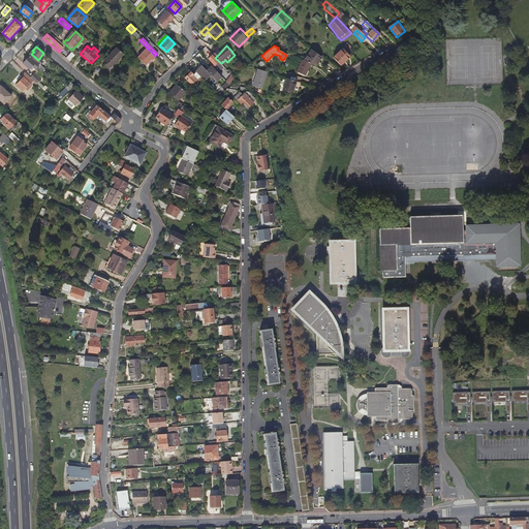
[(106,63),(110,66),(122,54),(124,51),(121,47),(118,50),(116,48),(103,60),(106,63)]
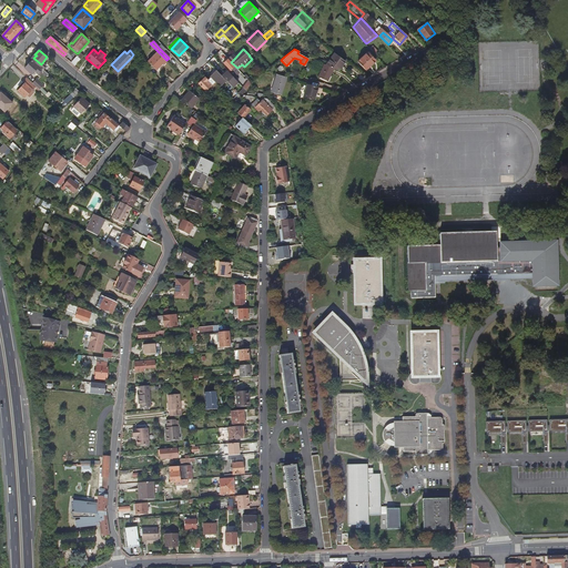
[(227,58),(221,52),(217,56),(224,61),(227,58)]
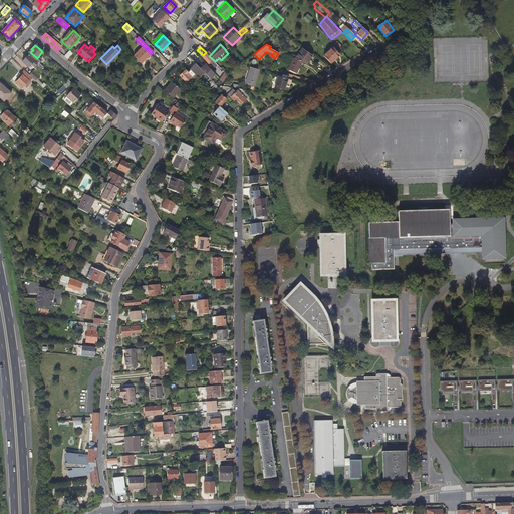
[(330,63),(339,54),(332,47),(323,56),(330,63)]
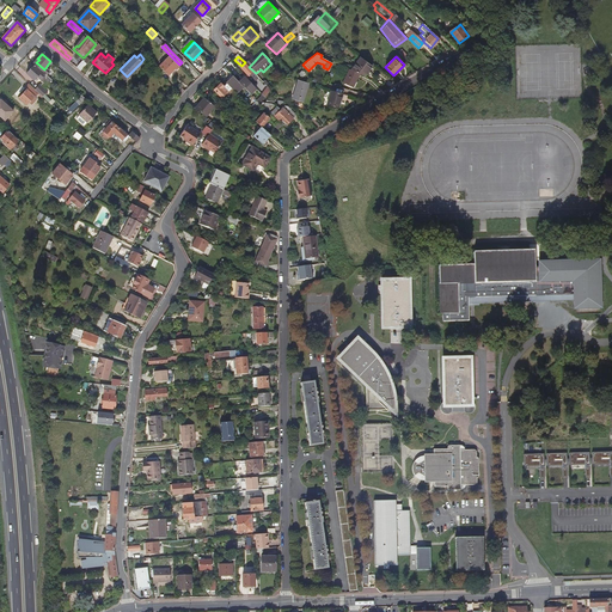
[(359,74),(365,77),(372,66),(360,57),(350,69),(359,74)]
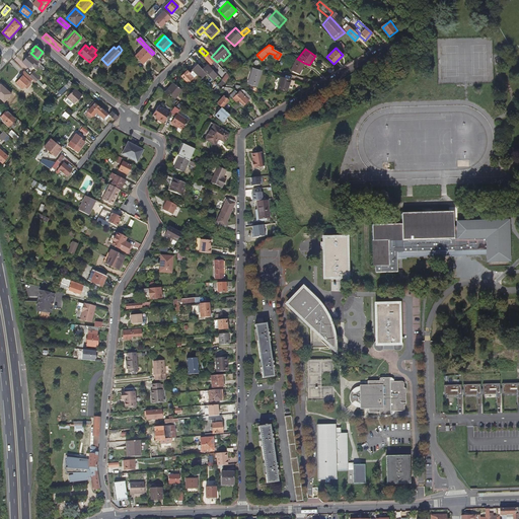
[(68,60),(73,54),(70,51),(65,57),(68,60)]
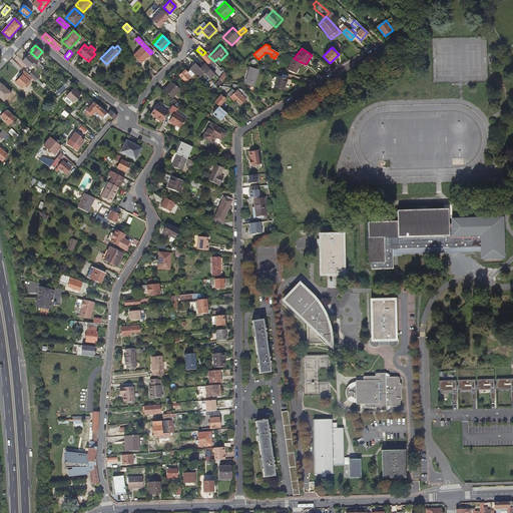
[(147,58),(150,55),(145,50),(136,58),(141,63),(146,57),(147,58)]
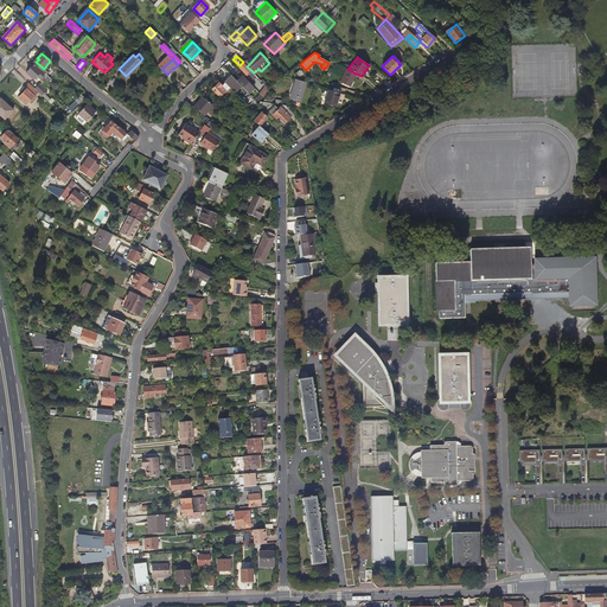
[(246,64),(243,63),(240,68),(246,74),(243,76),(250,82),(254,78),(255,80),(257,77),(256,75),(254,72),(247,66),(246,64)]
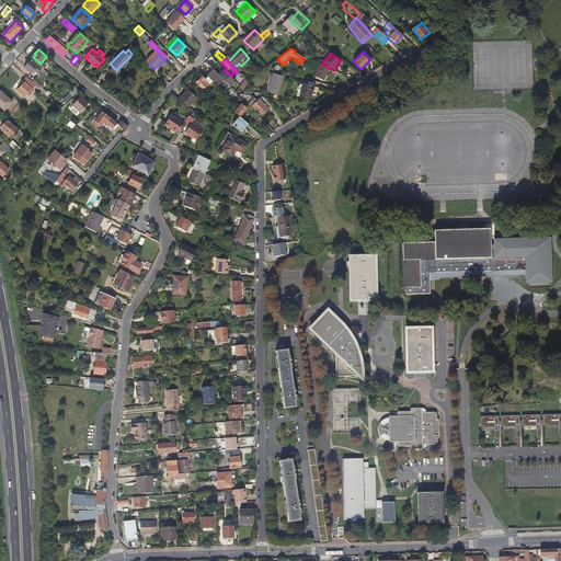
[(39,68),(31,59),(24,67),(31,73),(34,70),(39,76),(42,73),(45,76),(47,73),(41,67),(39,68)]
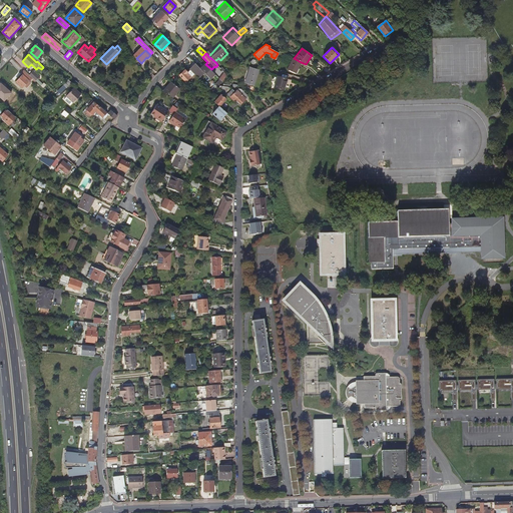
[(295,73),(301,62),(294,58),(293,58),(287,70),(295,73)]
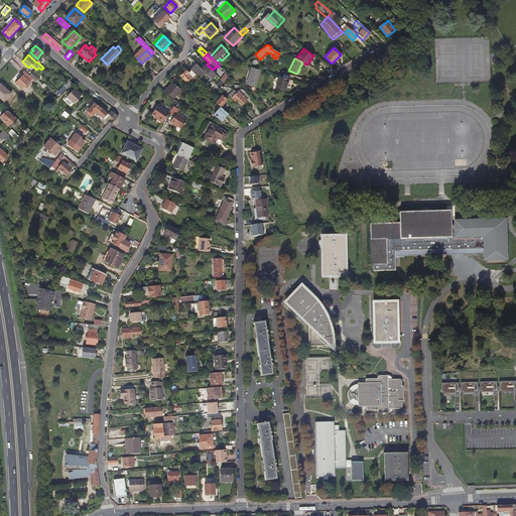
[(207,65),(207,63),(202,69),(205,73),(212,79),(216,74),(213,70),(207,65)]
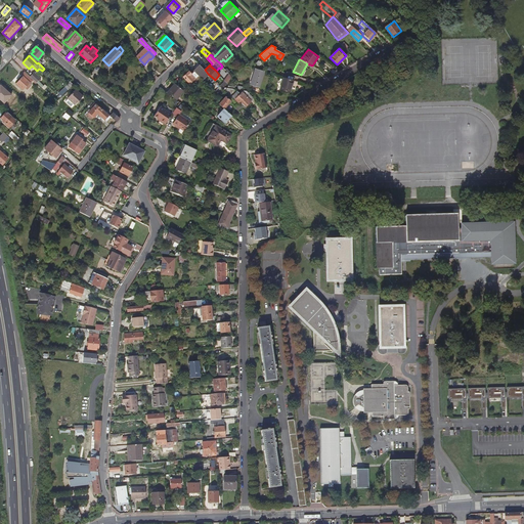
[(205,70),(200,66),(193,71),(198,75),(203,79),(208,74),(205,70)]
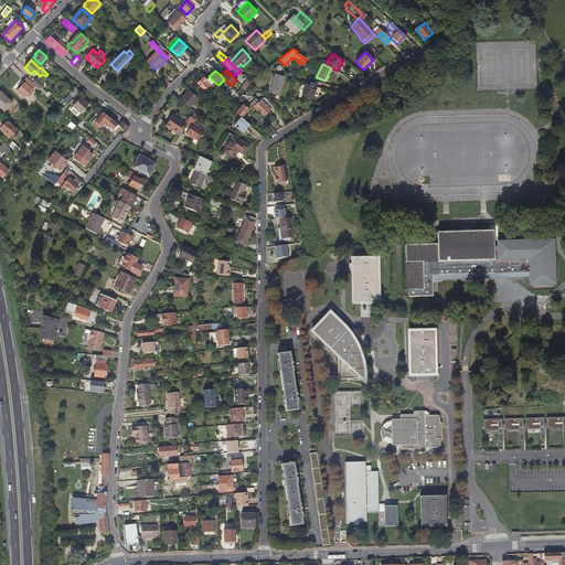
[(24,82),(18,89),(24,96),(27,94),(29,96),(34,91),(32,88),(33,86),(34,87),(35,86),(40,91),(41,89),(40,88),(34,83),(27,76),(23,82),(24,82)]
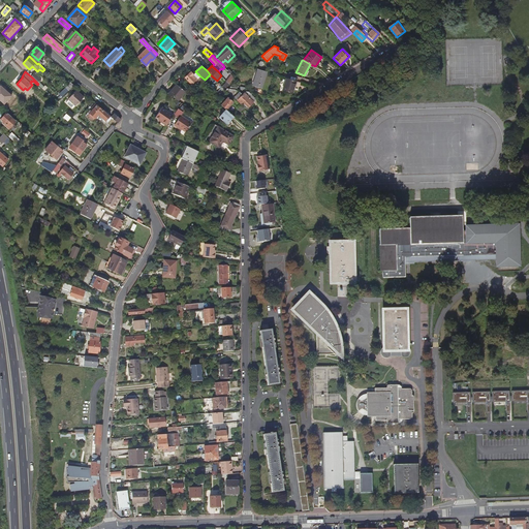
[(192,84),(199,75),(195,71),(194,71),(192,73),(190,72),(185,78),(192,84)]
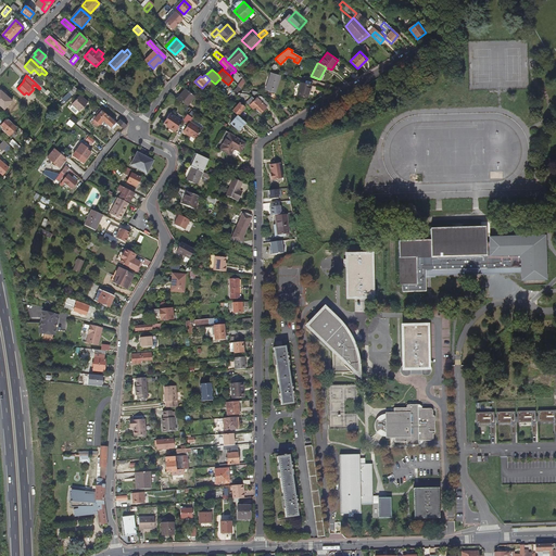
[(43,83),(37,77),(34,81),(39,87),(41,85),(43,86),(45,85),(43,84),(43,83)]
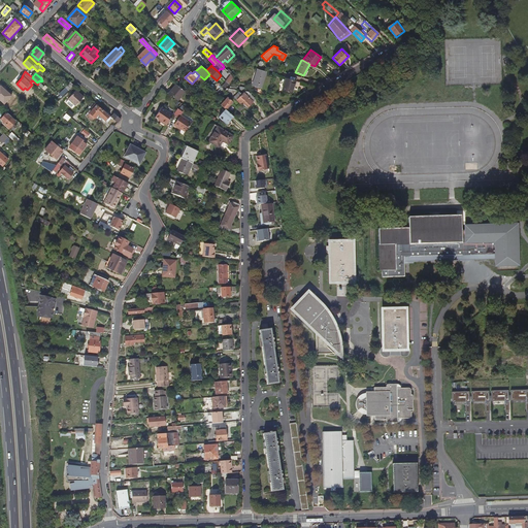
[(261,89),(264,75),(255,73),(252,86),(261,89)]
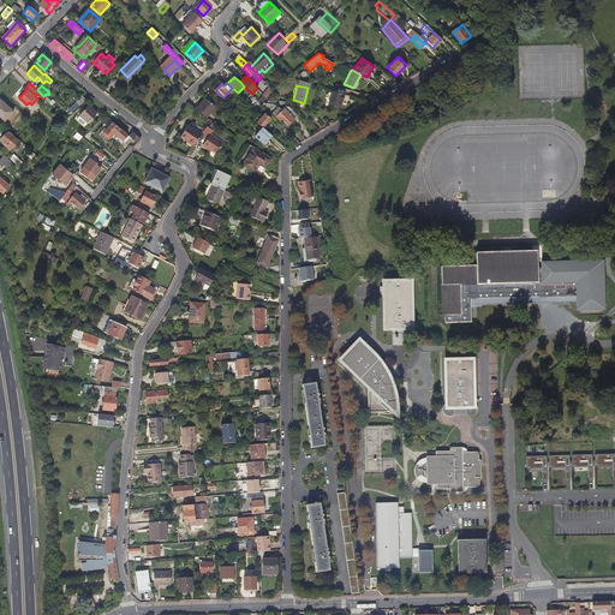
[(339,108),(344,94),(333,90),(328,105),(339,108)]
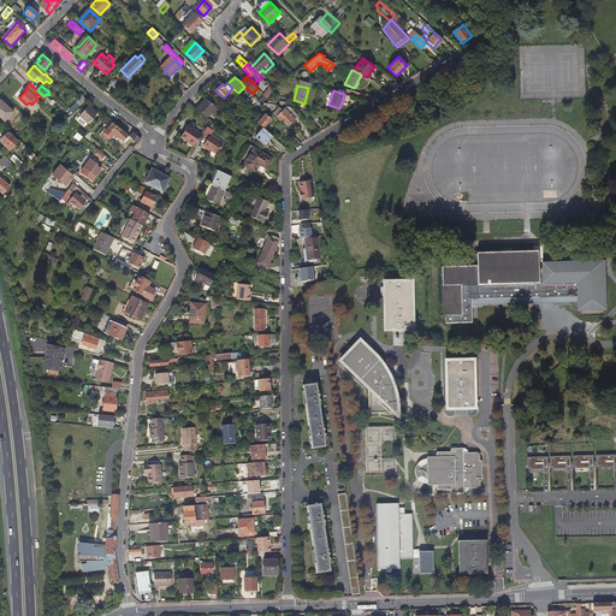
[(86,100),(81,95),(76,101),(77,102),(81,106),(86,100)]
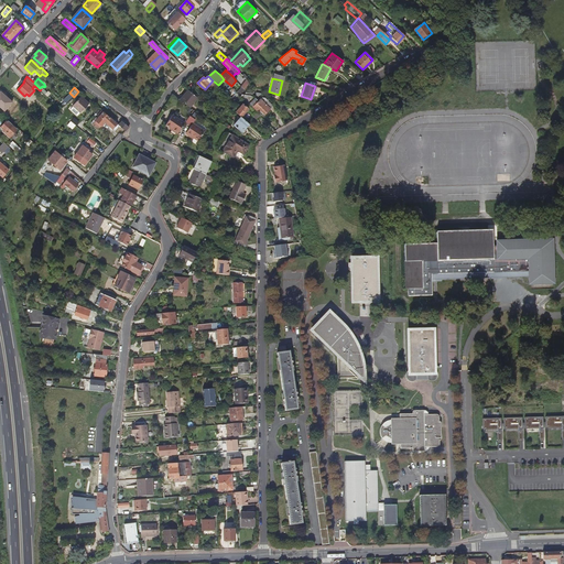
[(198,98),(202,94),(194,87),(191,91),(197,97),(198,98)]
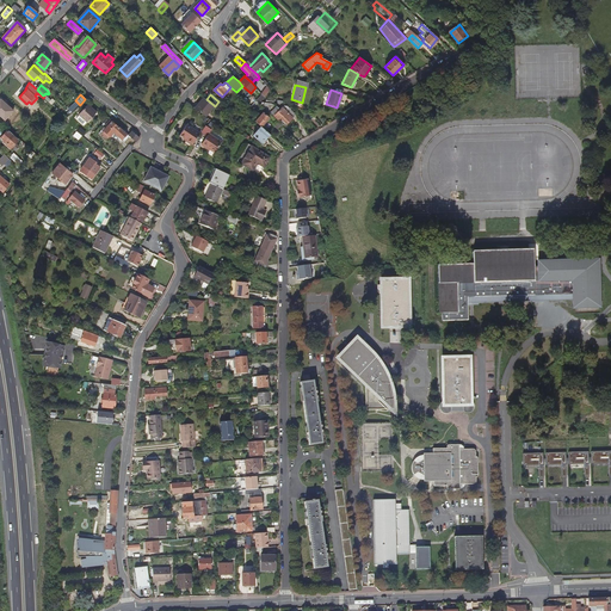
[(205,116),(214,105),(207,99),(205,98),(195,109),(205,116)]
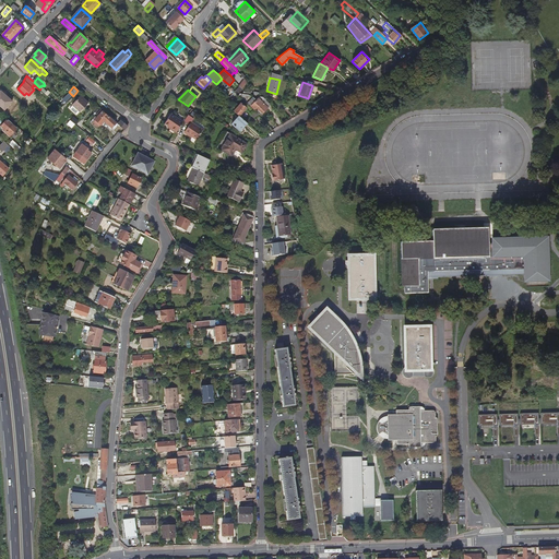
[(67,103),(73,96),(70,93),(63,99),(67,103)]
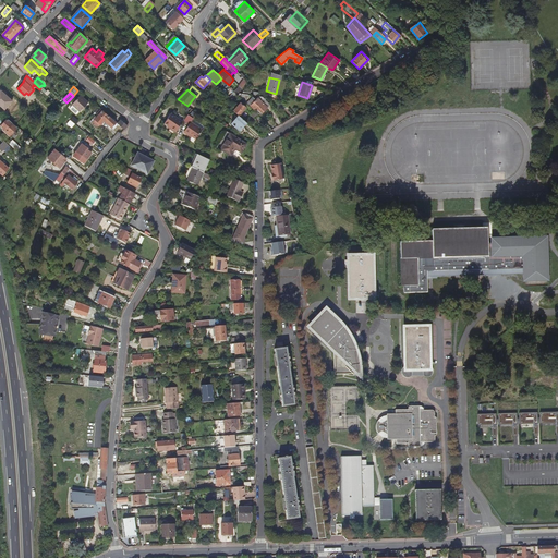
[(80,111),(88,102),(80,95),(72,104),(80,111)]
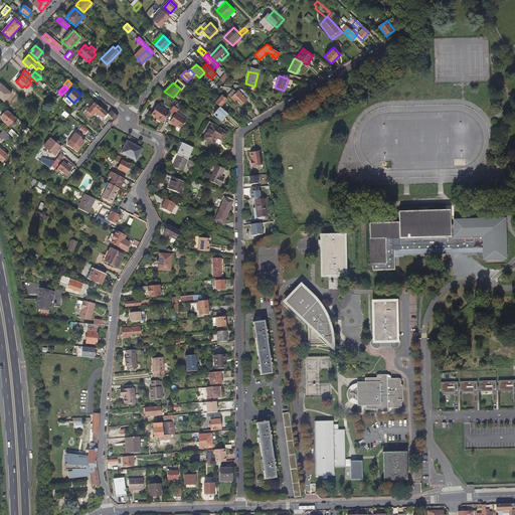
[(247,99),(242,94),(244,93),(242,90),(237,90),(235,92),(233,90),(228,95),(234,101),(236,99),(241,104),(247,99)]
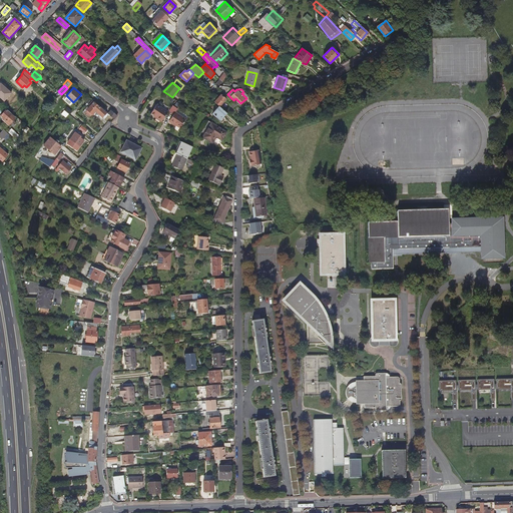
[(225,99),(220,94),(213,101),(218,105),(225,99)]
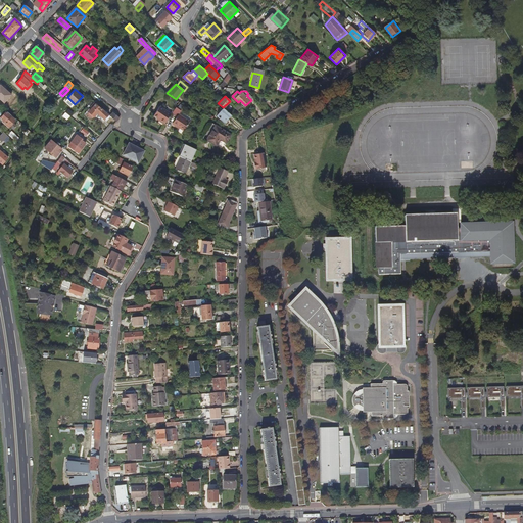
[(109,115),(95,102),(91,107),(92,109),(87,115),(86,115),(87,116),(88,115),(92,120),(94,117),(98,114),(106,122),(110,116),(109,115)]
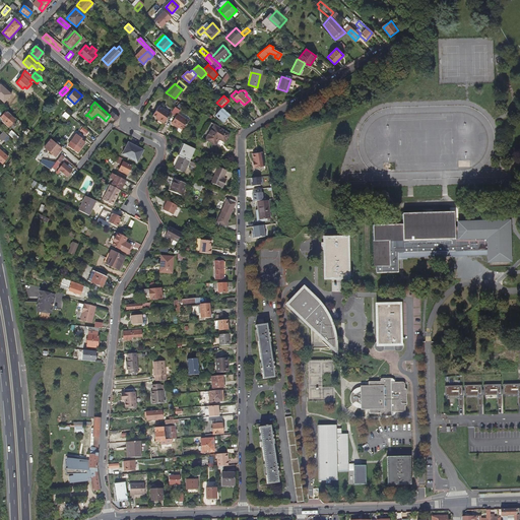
[(240,108),(235,103),(232,106),(238,111),(240,108)]
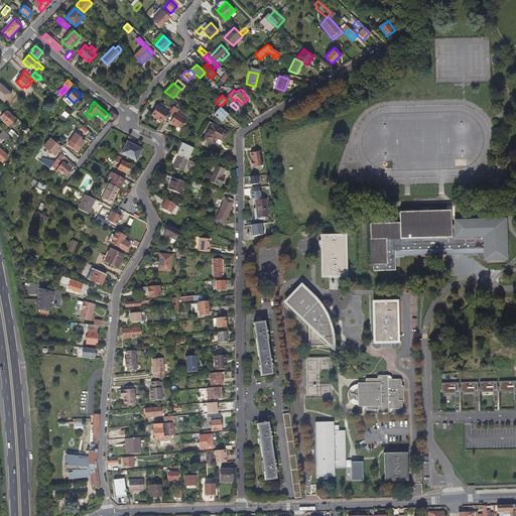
[(162,122),(169,112),(159,106),(153,114),(158,117),(157,119),(162,122)]
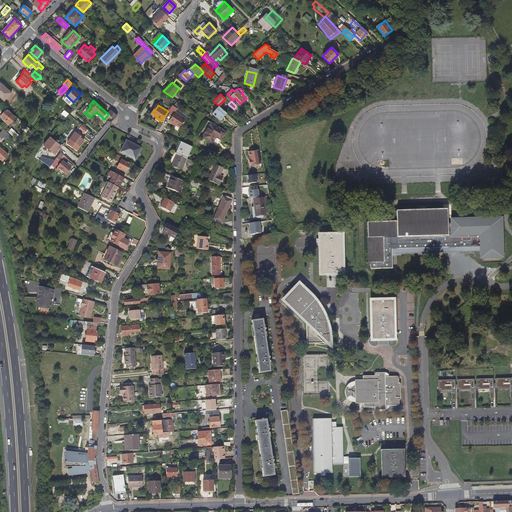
[(186,119),(176,112),(178,109),(172,105),(168,111),(173,115),(169,121),(180,128),(186,119)]
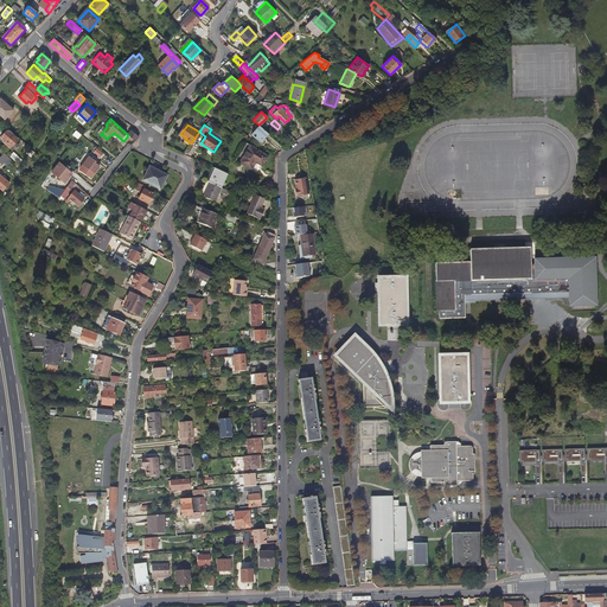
[(259,141),(267,133),(260,126),(251,134),(259,141)]
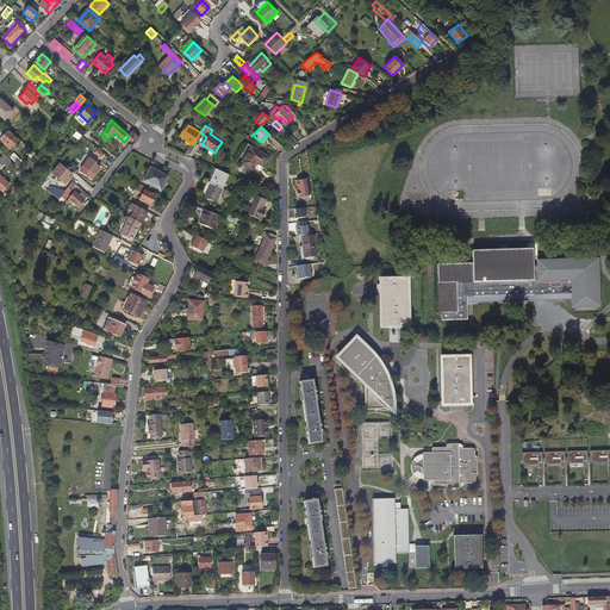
[(14,144),(18,141),(6,131),(0,137),(0,138),(4,142),(2,143),(10,150),(11,148),(14,151),(18,148),(14,144)]
